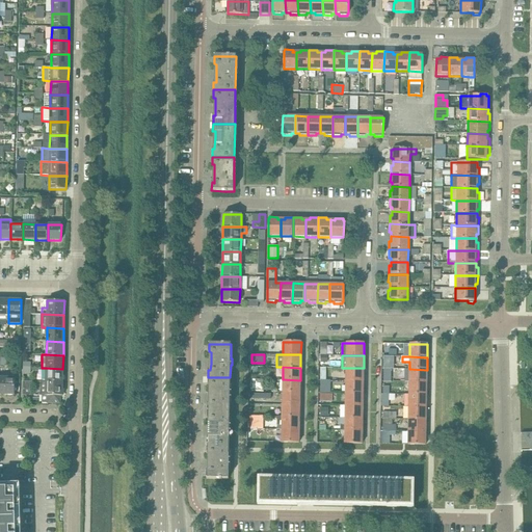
[(46,368),(46,381),(62,382),(62,369),(46,368)]
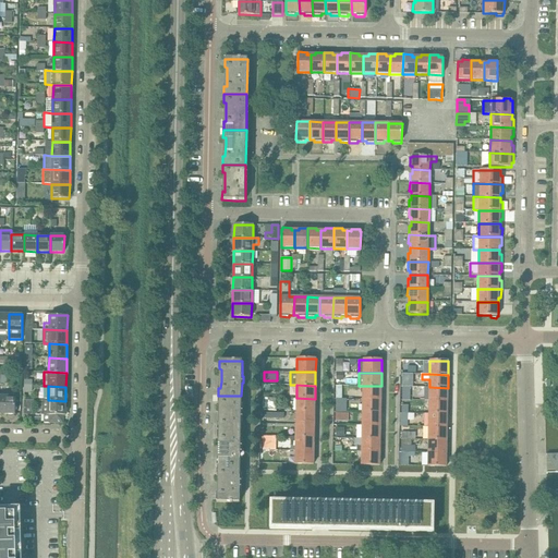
[(363,399),(381,399),(381,386),(363,386),(363,399)]
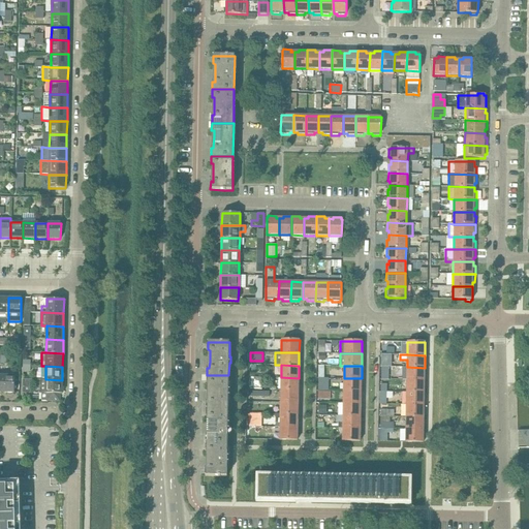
[(407,379),(425,380),(425,368),(407,367),(407,379)]
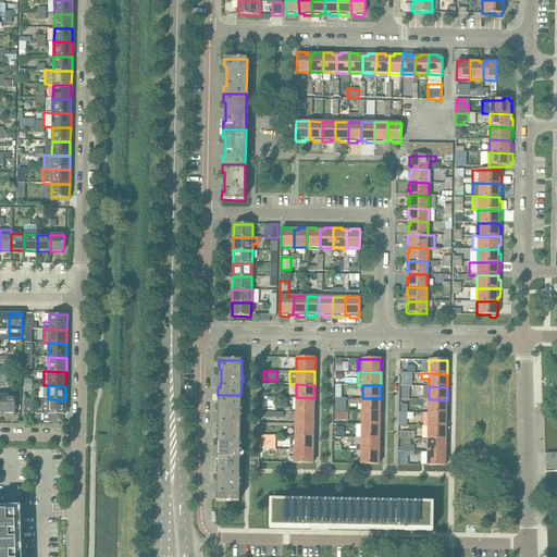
[(15,396),(1,395),(1,413),(15,413),(15,396)]
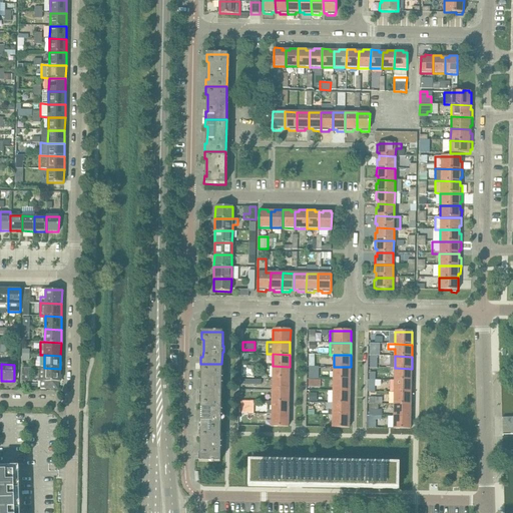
[(200,389),(199,397),(221,397),(221,384),(223,384),(223,378),(221,378),(221,364),(200,364),(200,372),(202,372),(202,378),(202,383),(202,389),(200,389)]
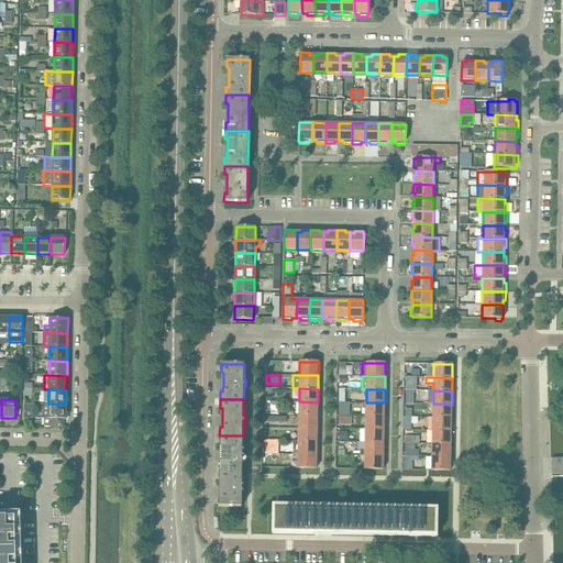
[(318,415),(318,403),(299,401),(299,415),(318,415)]
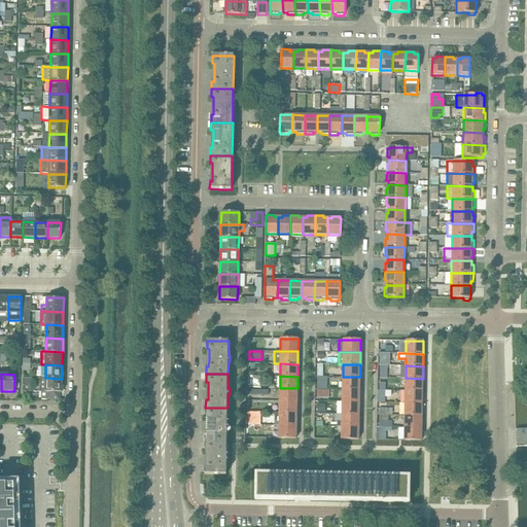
[(317,377),(317,389),(327,389),(327,377),(322,377),(317,377)]
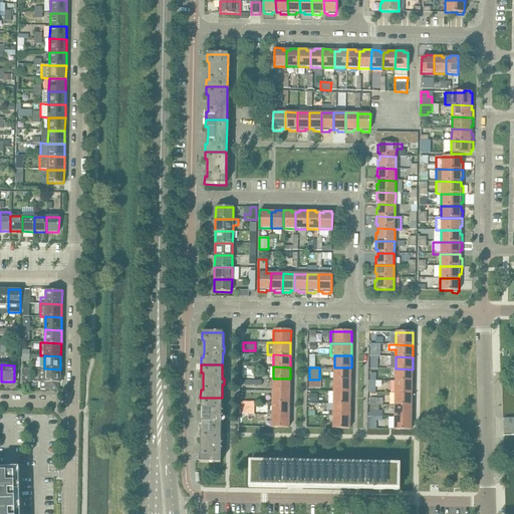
[(334,367),(333,379),(350,379),(351,367),(334,367)]
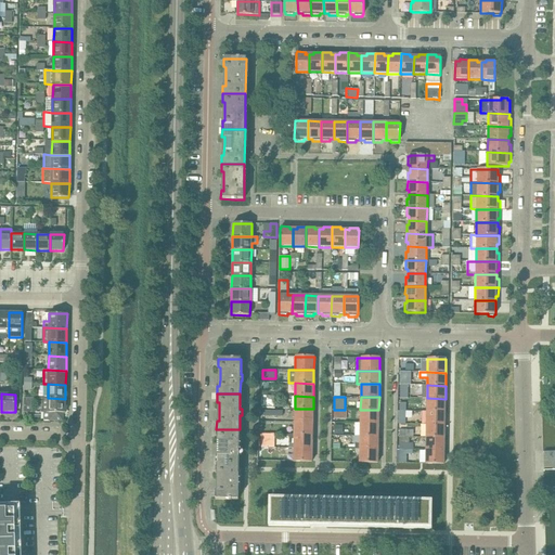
[(34,412),(34,398),(24,398),(24,412),(34,412)]
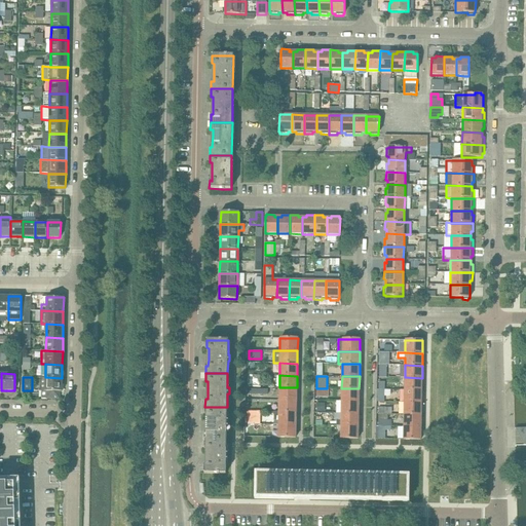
[(41,377),(41,390),(45,390),(45,391),(49,391),(49,398),(47,398),(47,399),(59,399),(60,391),(62,391),(62,378),(45,377),(41,377)]
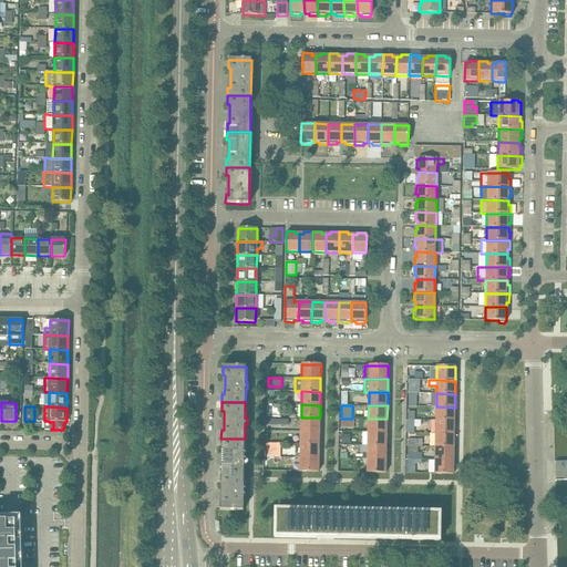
[(454,421),(455,408),(436,406),(435,420),(454,421)]
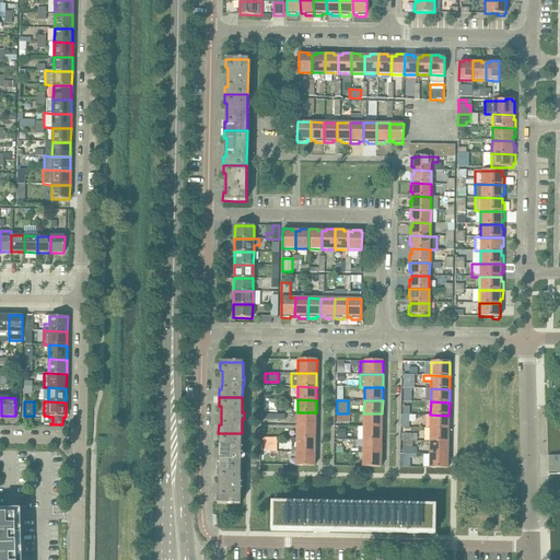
[(316,412),(298,412),(296,426),(315,426),(316,412)]
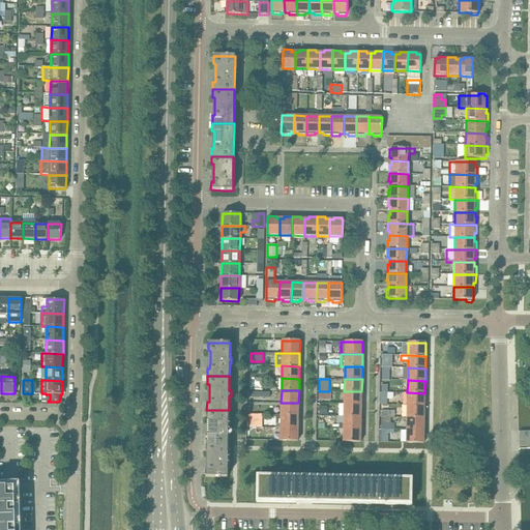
[(344,404),(361,404),(361,391),(344,391),(344,404)]
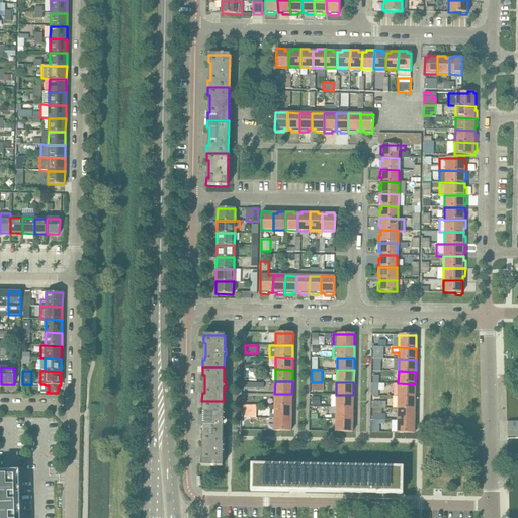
[(398,396),(415,397),(415,384),(398,383),(398,396)]
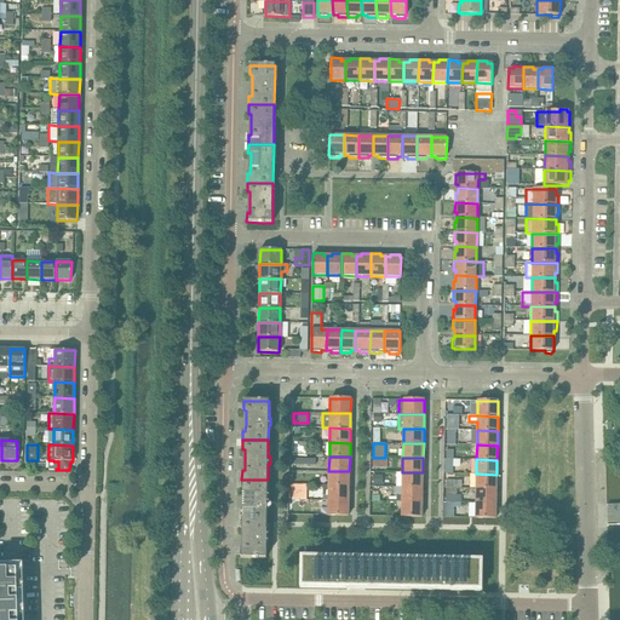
[(349,486),(349,471),(328,471),(328,486),(349,486)]
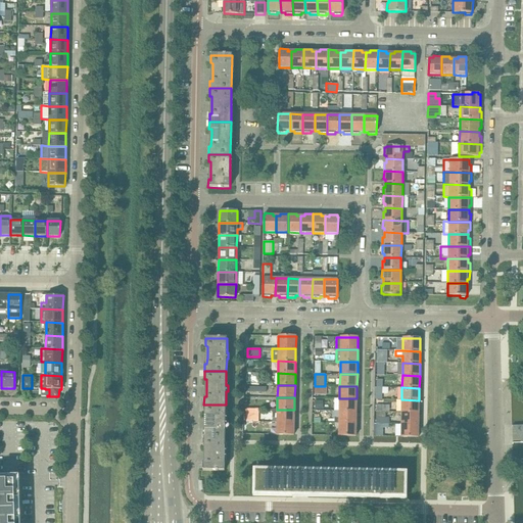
[(357,411),(357,398),(339,398),(339,411),(357,411)]
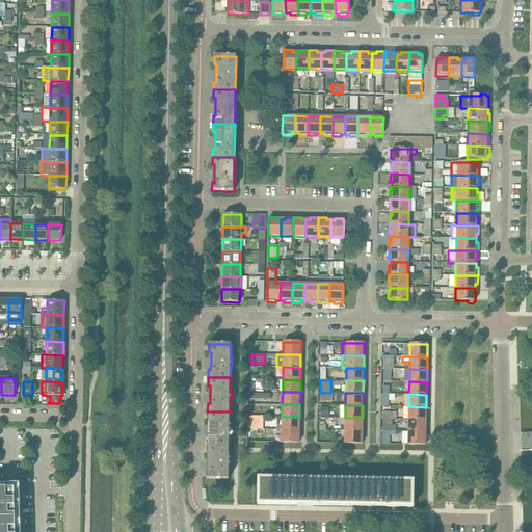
[(426,420),(426,407),(408,406),(408,419),(426,420)]
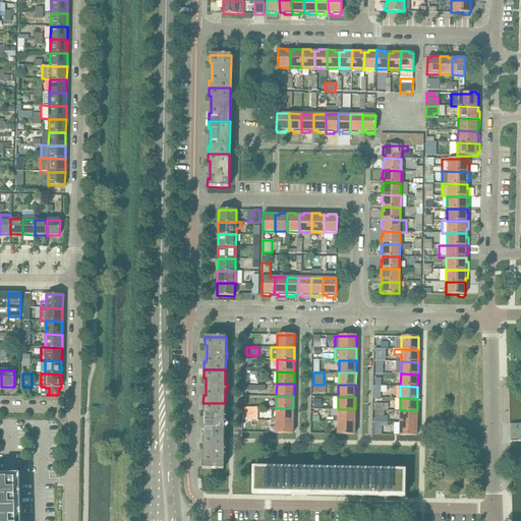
[(313,399),(313,408),(322,408),(322,399),(313,399)]
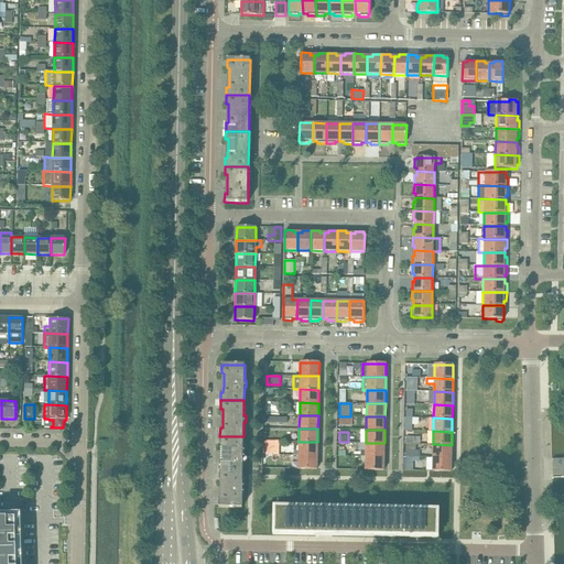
[(219,463),(219,472),(242,472),(242,457),(245,457),(245,451),(243,451),(243,436),(219,436),(219,444),(223,444),(221,451),(221,456),(221,457),(221,463),(219,463)]
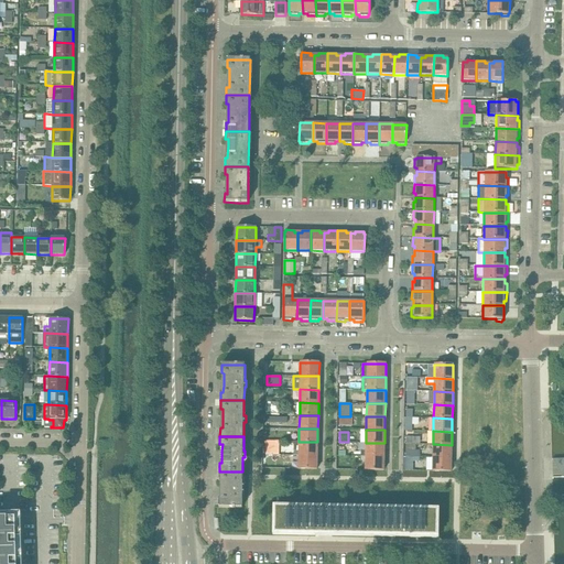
[(266,442),(266,454),(274,455),(274,442),(266,442)]
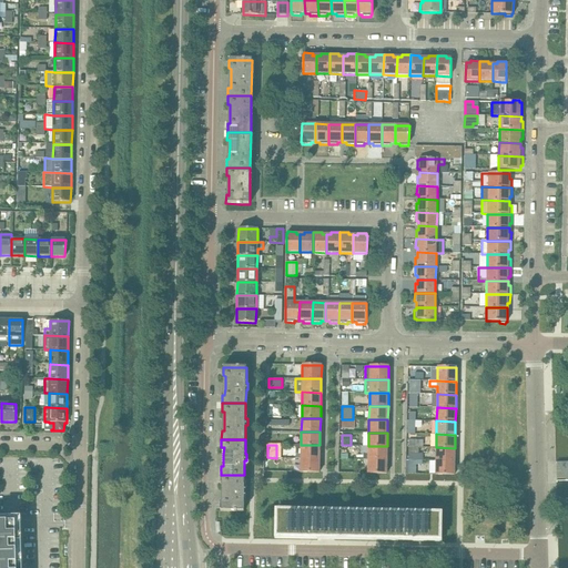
[(295,445),(295,454),(301,454),(301,458),(320,458),(320,445),(301,445),(295,445)]
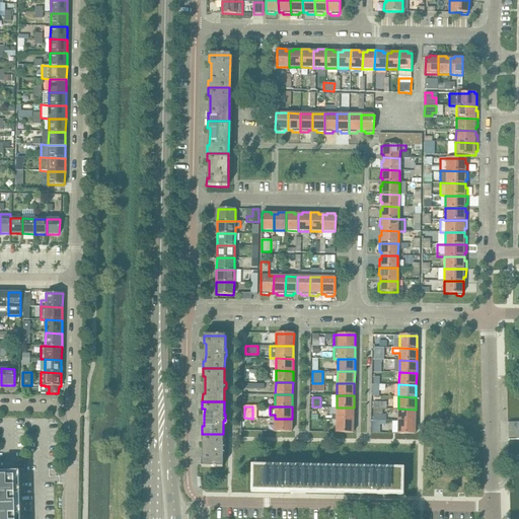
[(337,420),(354,420),(354,408),(337,408),(337,415),(331,415),(331,420),(337,420)]
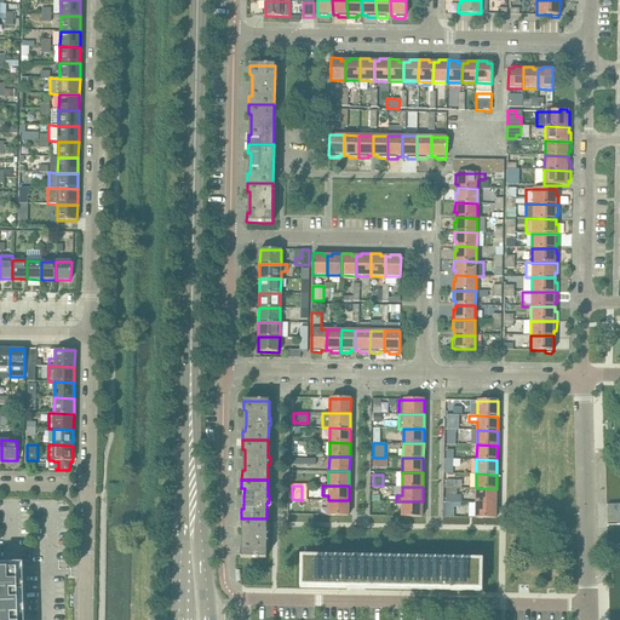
[(476,503),(497,504),(497,489),(476,488),(476,503)]
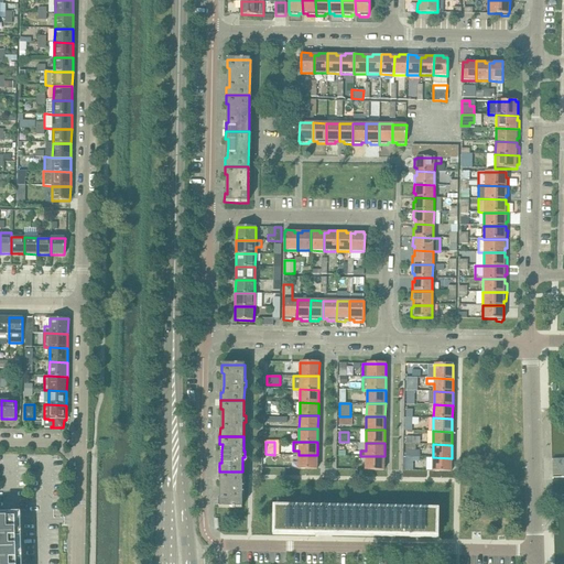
[(299,455),(299,468),(317,469),(317,455),(299,455)]
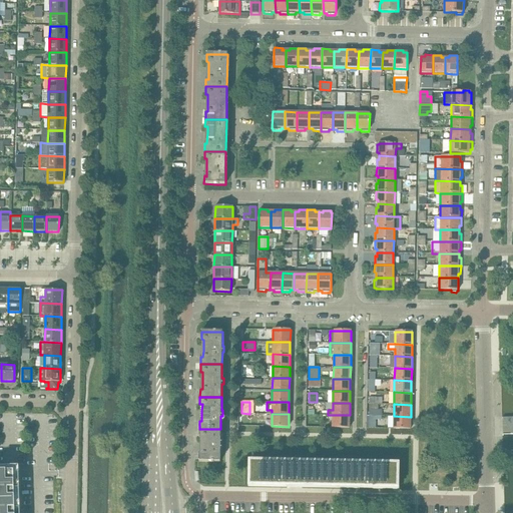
[(332,427),(349,428),(350,415),(333,415),(332,427)]
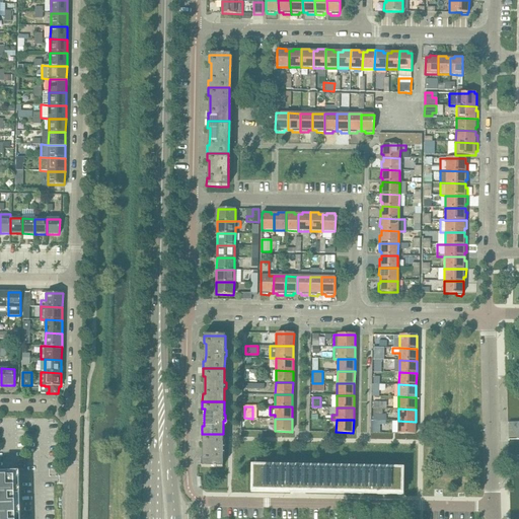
[(397,434),(415,434),(416,422),(398,421),(397,434)]
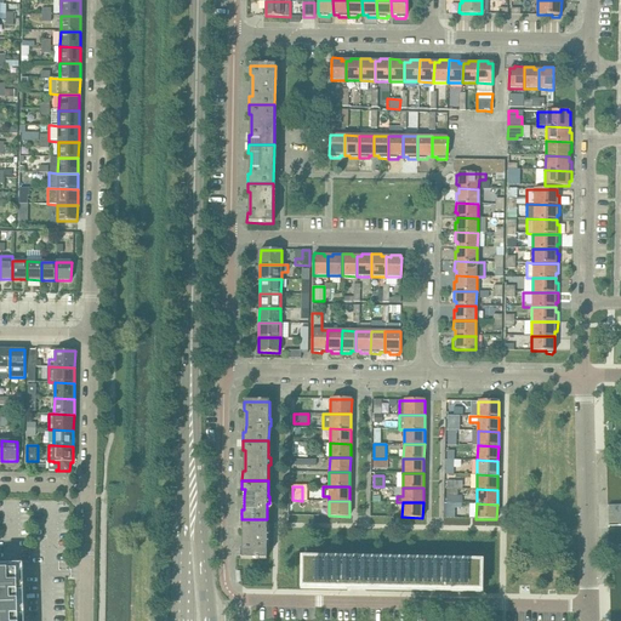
[(620,505),(608,506),(619,527),(620,525),(620,505)]
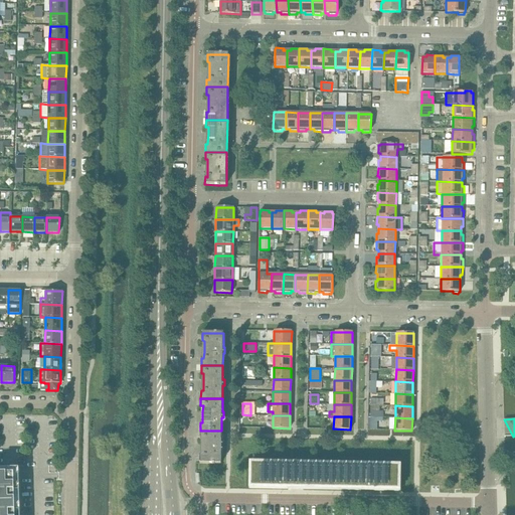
[(199,463),(199,464),(211,464),(221,464),(221,450),(222,450),(223,444),(221,444),(221,431),(200,431),(200,438),(202,438),(202,444),(202,445),(202,449),(202,450),(202,456),(199,456),(199,463)]
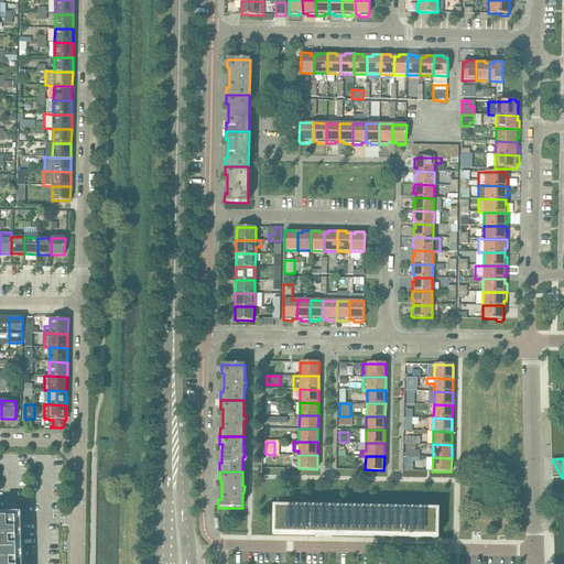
[(274,507),(274,533),(437,537),(437,510),(274,507)]
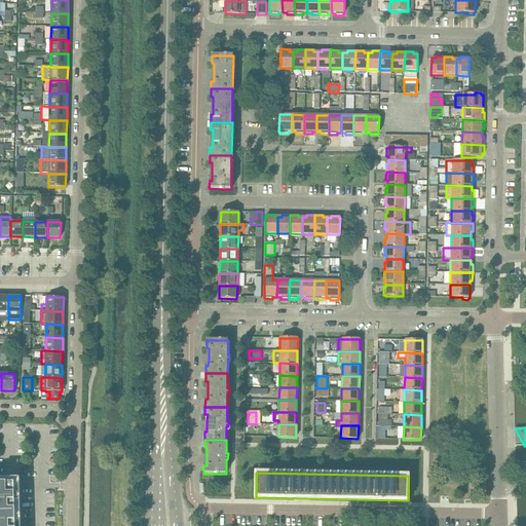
[(0,525),(21,525),(21,494),(21,492),(21,486),(13,486),(13,479),(0,479),(0,525)]
